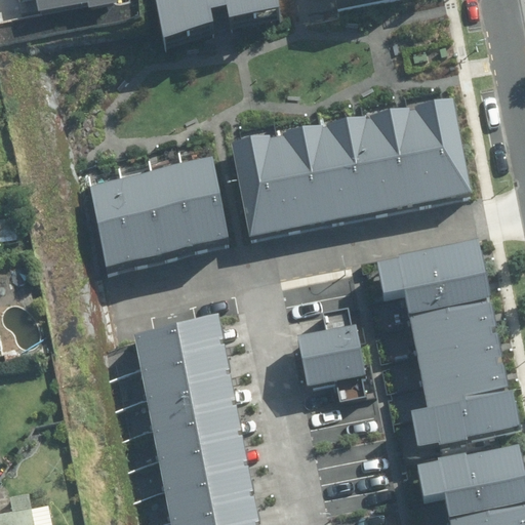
[(37,0),(40,11),(88,1),(90,8),(120,1),(119,0),(37,0)]
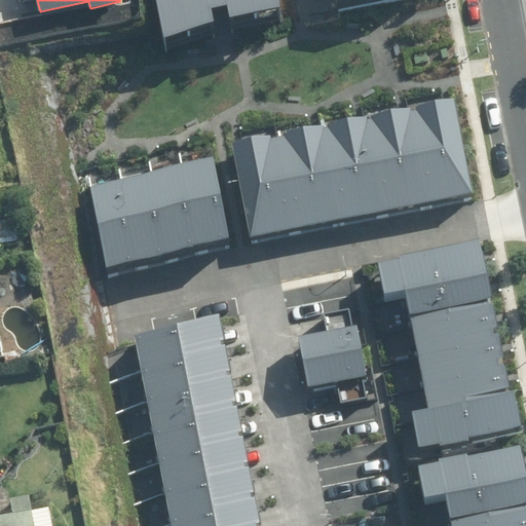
[(156,0),(164,38),(215,21),(212,9),(227,5),(230,16),(282,6),(279,0),(156,0)]
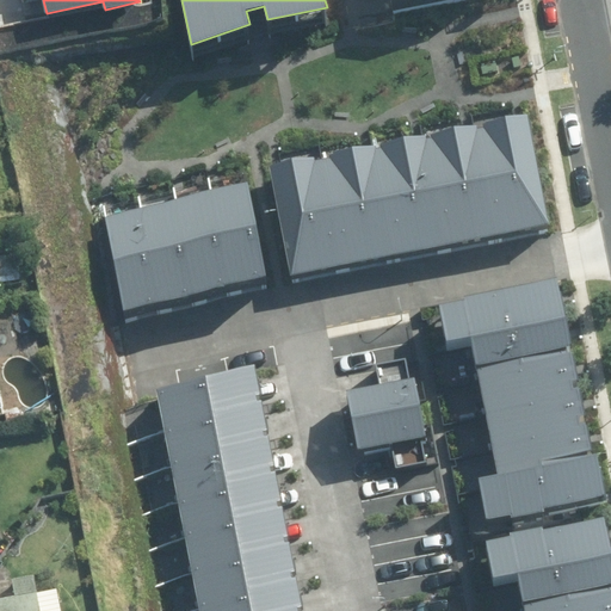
[(529,115),(275,160),(294,267),(548,222),(529,115)]
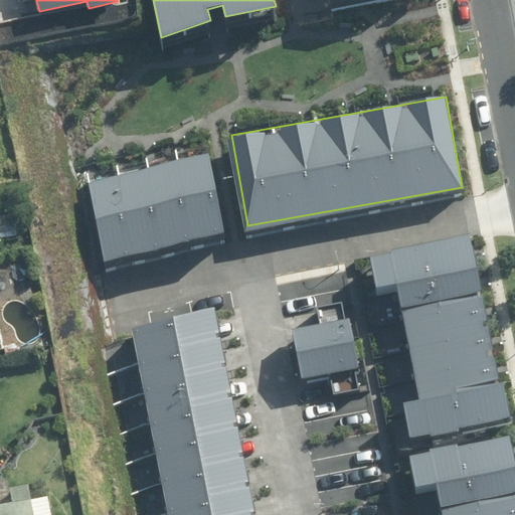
[(209,158),(84,183),(101,260),(225,234),(209,158)]
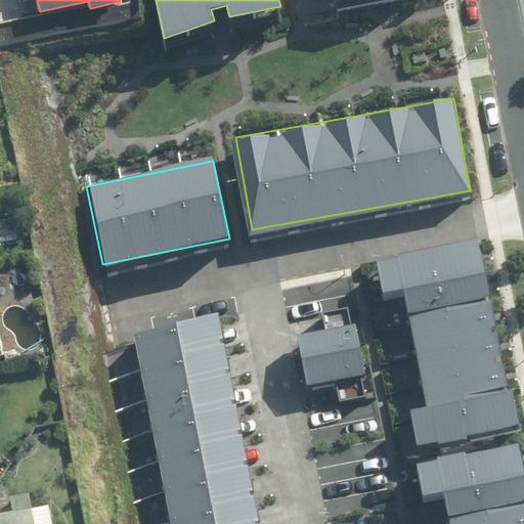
[(18,219),(0,221),(0,249),(22,247),(18,219)]
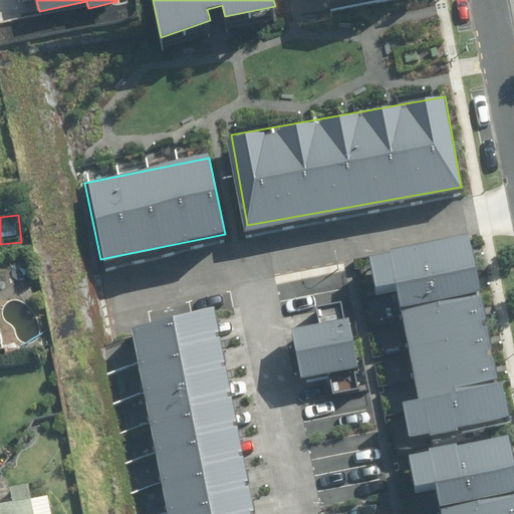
[(431,430),(432,433),(509,417),(502,383),(494,386),(493,379),(497,378),(493,356),(488,356),(487,350),(492,349),(487,326),(483,327),(481,321),(486,320),(481,296),(478,297),(477,292),(480,291),(469,237),(419,247),(418,244),(390,250),(390,252),(369,257),(377,295),(398,291),(420,401),(402,404),(409,434),(431,430)]
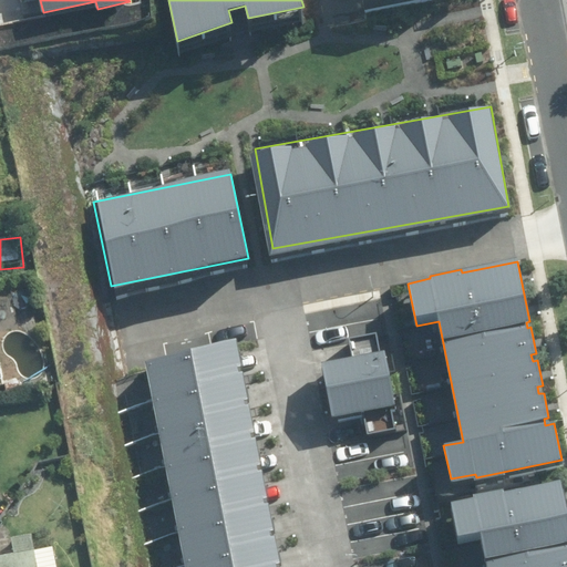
[(280,566),(234,338),(145,357),(187,566),(280,566)]
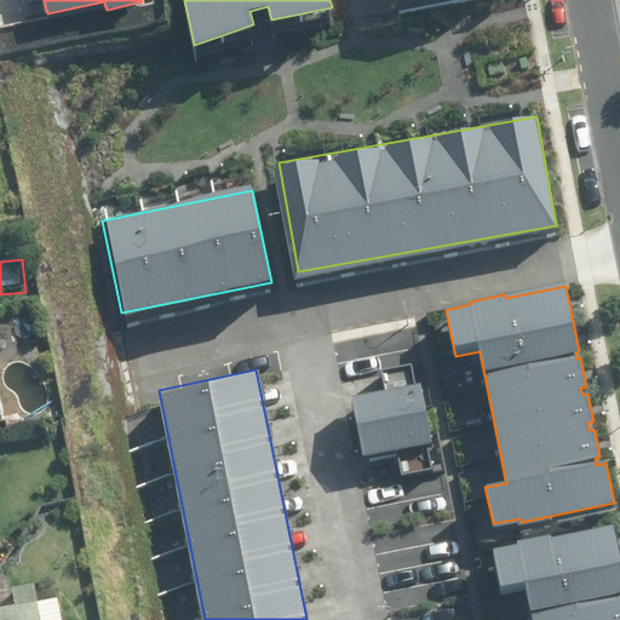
[(420,382),(351,396),(363,457),(432,442),(420,382)]
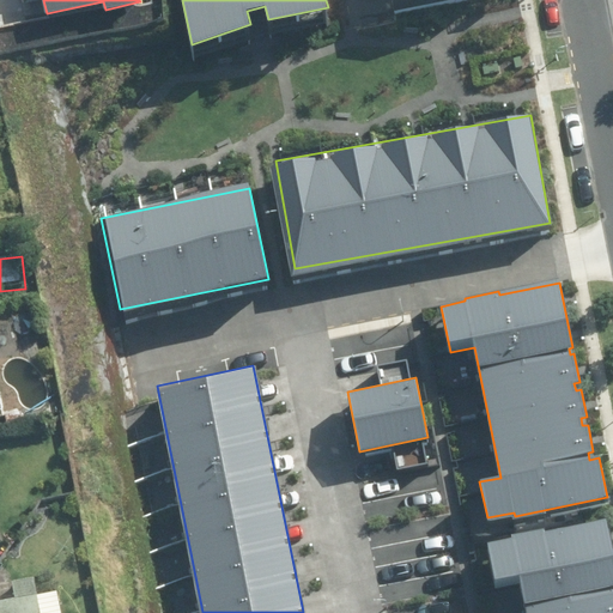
[(612,612),(612,554),(606,519),(546,530),(545,528),(511,534),(511,538),(487,542),(497,588),(520,583),(526,612),(612,612)]
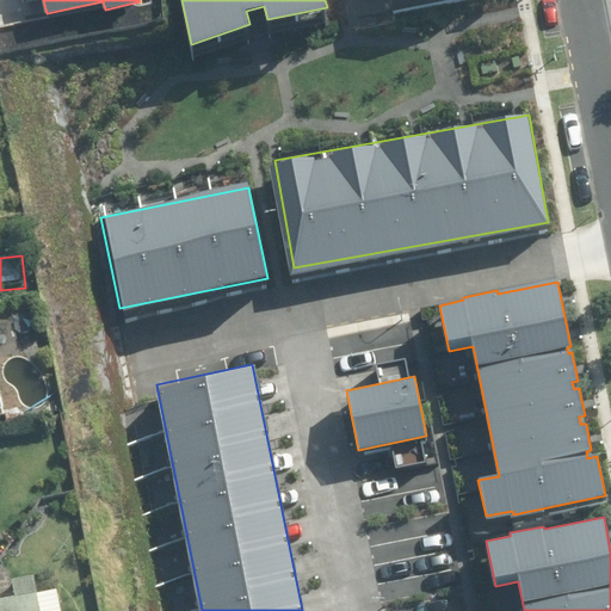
[(0,610),(60,610),(55,591),(0,603),(0,610)]
